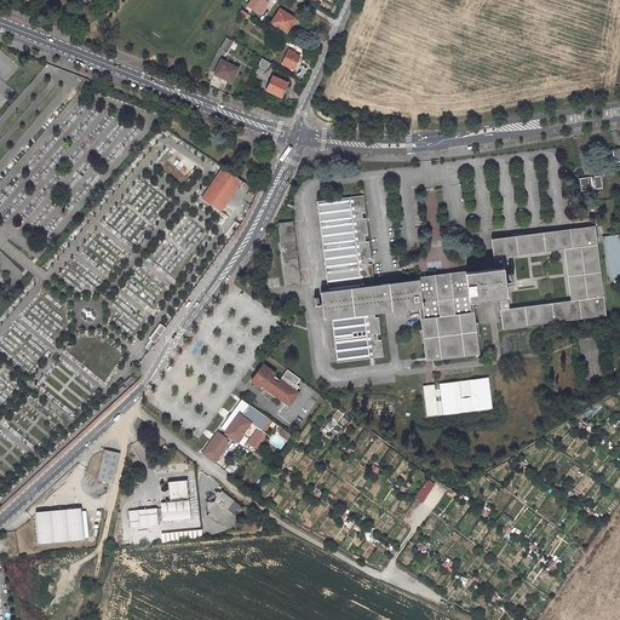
[(251,0),(247,6),(260,13),(268,1),(267,0),(251,0)]
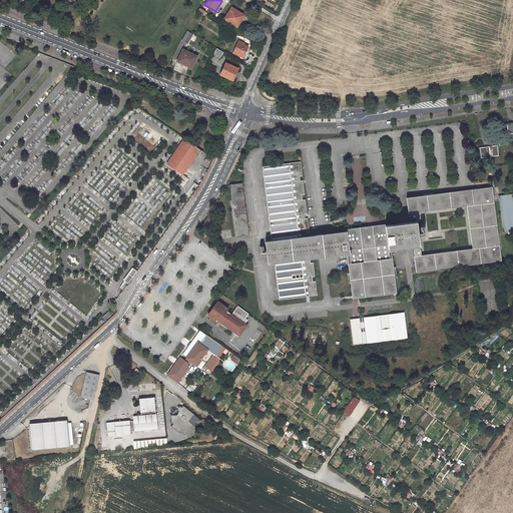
[(243,14),(231,6),(224,18),(236,26),(243,14)]
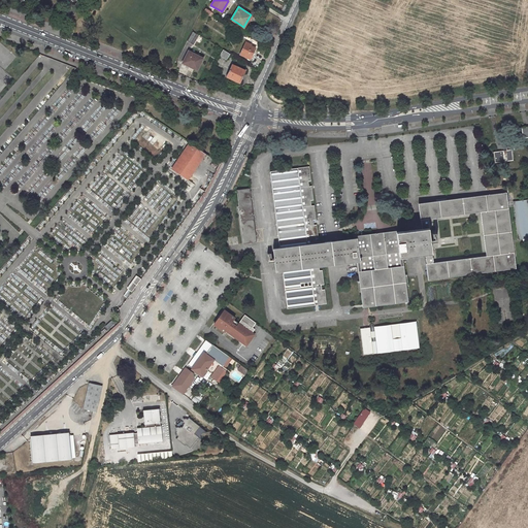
[(194,44),(199,35),(193,32),(188,41),(194,44)]
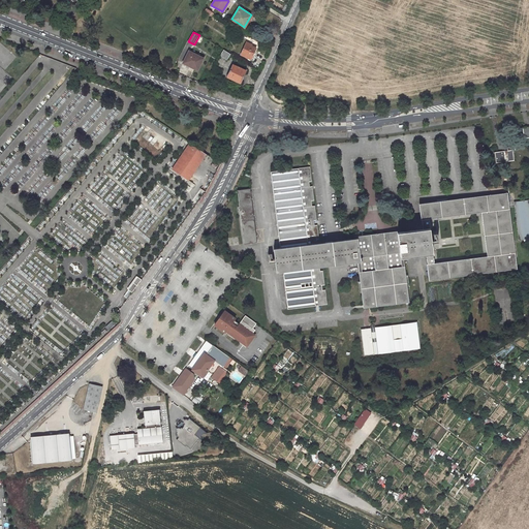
[(250,43),(246,41),(240,54),(250,59),(255,48),(250,44),(250,43)]
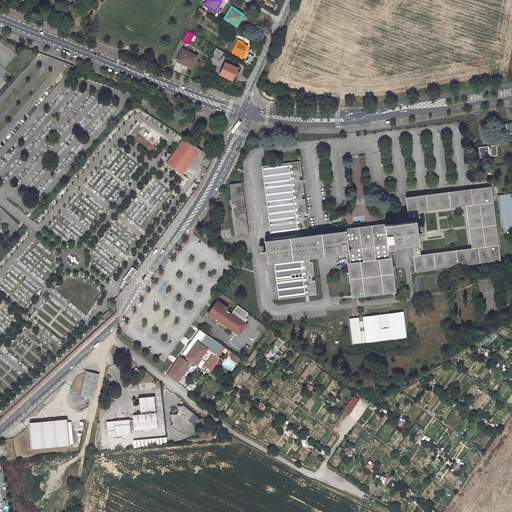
[(177,60),(185,64),(184,65),(191,69),(197,57),(182,50),(177,60)]
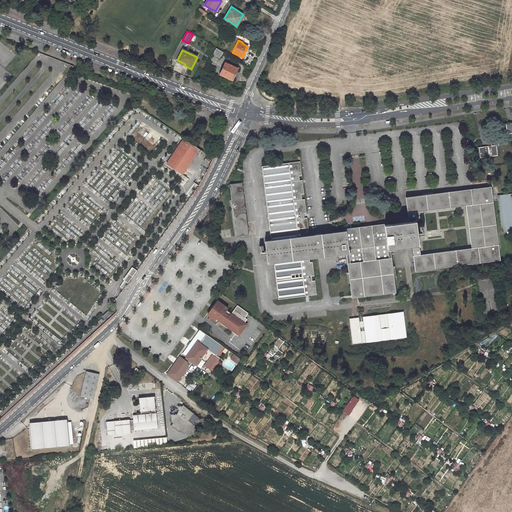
[(227,55),(220,50),(217,55),(225,59),(227,55)]
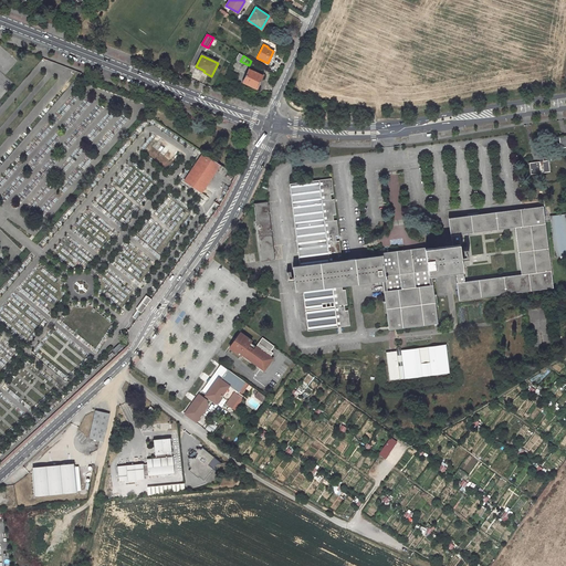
[(38,75),(41,77),(45,73),(44,72),(45,71),(46,72),(48,71),(44,67),(38,75)]
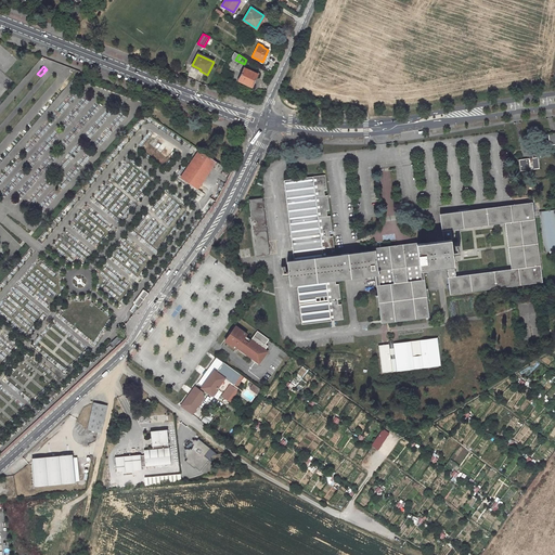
[(257,74),(244,67),(239,80),(252,86),(257,74)]
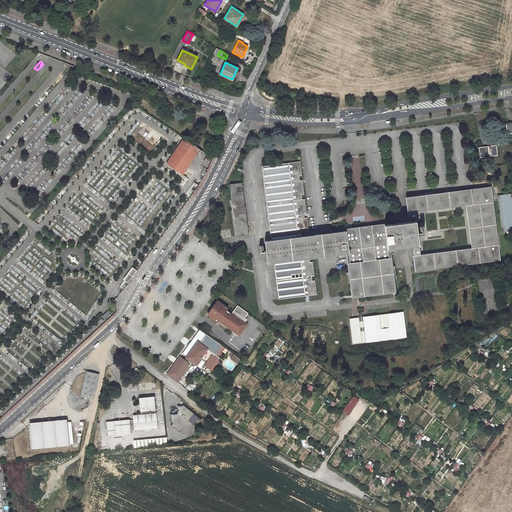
[(217,71),(210,67),(207,71),(215,76),(217,71)]
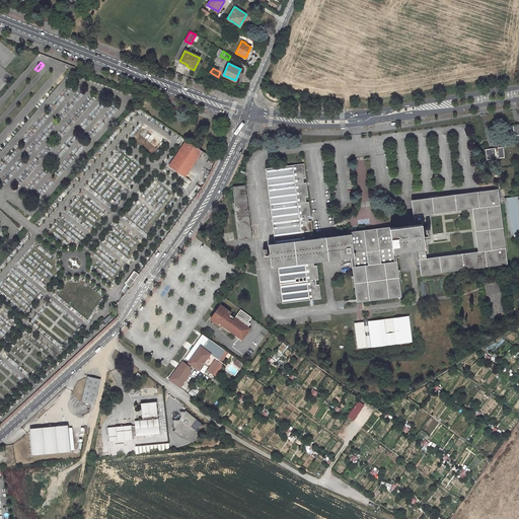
[(187,141),(169,165),(184,176),(202,151),(187,141)]
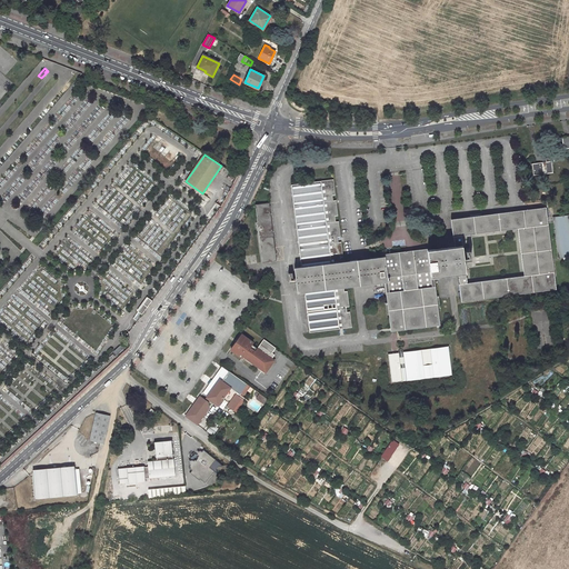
[(553,160),(552,156),(546,156),(546,161),(531,163),(532,175),(552,172),(550,161),(553,160)]
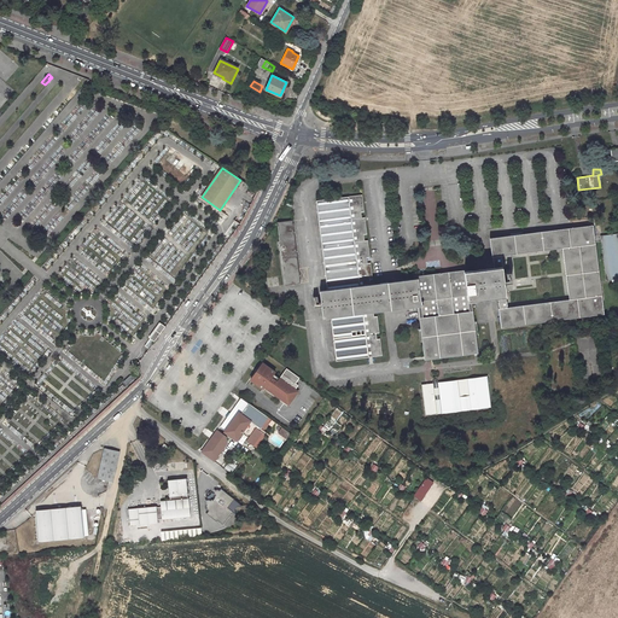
[(476,298),(497,296),(501,327),(604,314),(592,225),(490,237),(494,268),(472,272),(472,269),(417,277),(417,279),(388,283),(388,281),(379,283),(379,284),(372,285),(371,278),(374,277),(372,261),(368,262),(368,256),(372,256),(369,240),(366,240),(366,234),(368,234),(367,217),(363,217),(362,213),(366,213),(363,196),(318,202),(330,292),(319,293),(320,305),(321,308),(322,319),(330,318),(336,362),(382,357),(379,339),(377,340),(375,334),(379,334),(377,316),(373,318),(373,310),(409,305),(414,305),(414,307),(420,305),(427,356),(474,350),(467,301),(472,301),(476,301),(476,298)]
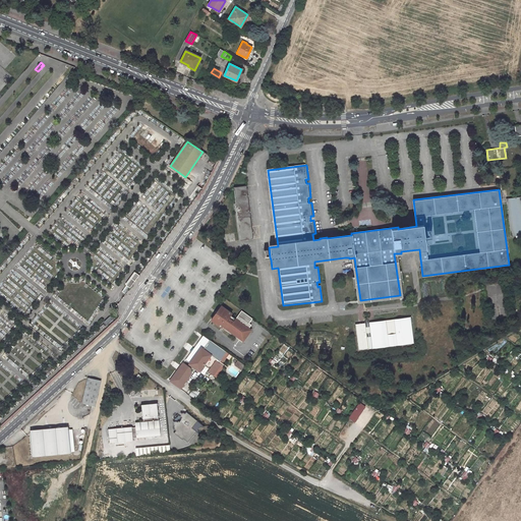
[(253,240),(247,186),(233,188),(240,241),(253,240)]
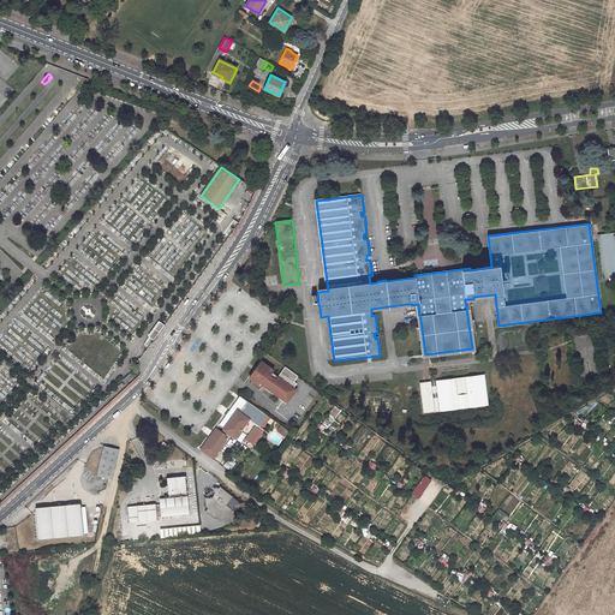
[(597,237),(603,280),(614,278),(614,233),(613,234),(597,237)]
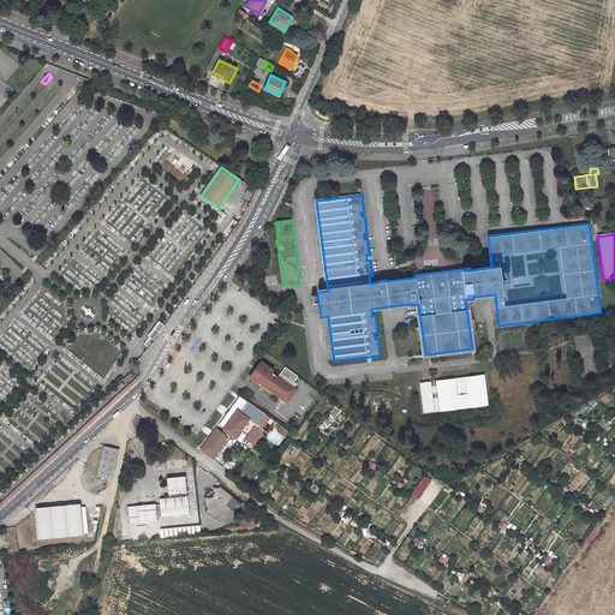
[(423,359),(477,353),(470,299),(465,299),(472,348),(425,354),(418,304),(412,305),(412,304),(407,304),(408,310),(417,309),(423,359)]
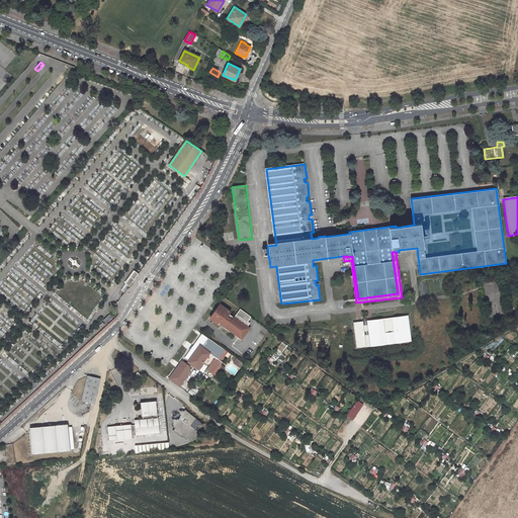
[(135,270),(125,283),(128,285),(130,286),(139,273),(135,270)]
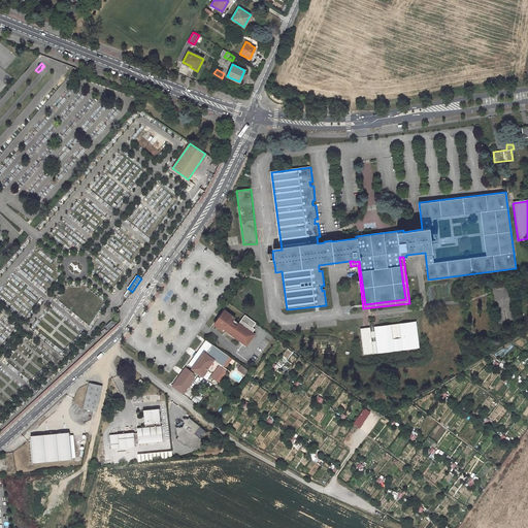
[(226,330),(240,341),(241,340),(248,344),(255,334),(253,332),(255,329),(253,327),(256,323),(244,314),(238,322),(233,319),(234,317),(224,309),(221,315),(223,316),(219,320),(218,319),(215,324),(225,331),(226,330)]
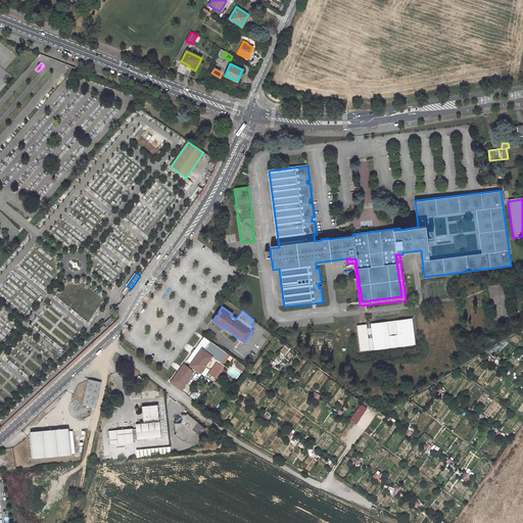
[(105,328),(114,319),(112,317),(110,317),(105,322),(105,324),(103,326),(105,328)]
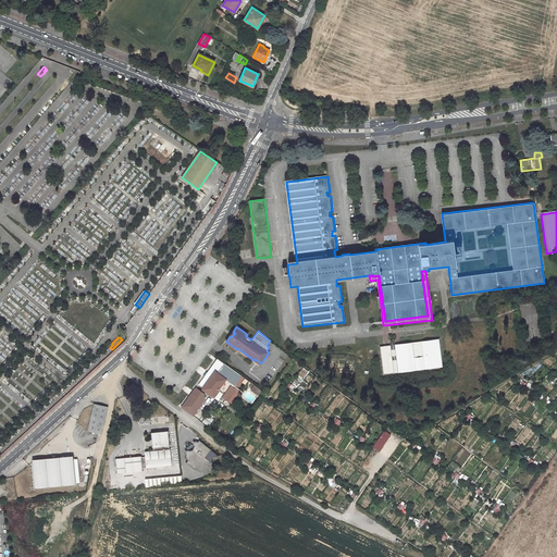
[(440,337),(381,345),(384,370),(384,372),(443,366),(443,361),(440,337)]
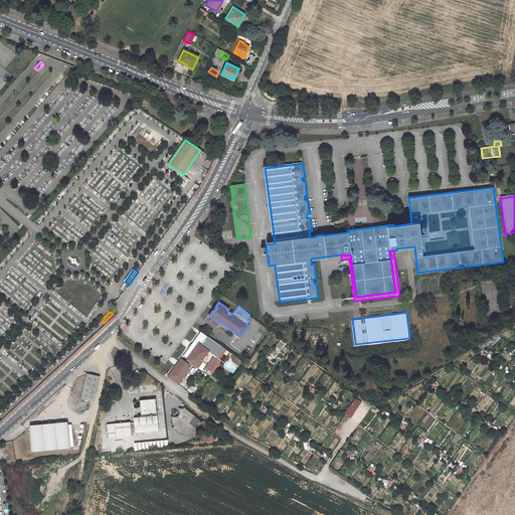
[(202,360),(209,350),(217,356),(223,347),(207,336),(200,331),(192,343),(193,344),(190,348),(189,347),(184,354),(188,358),(198,365),(202,360)]
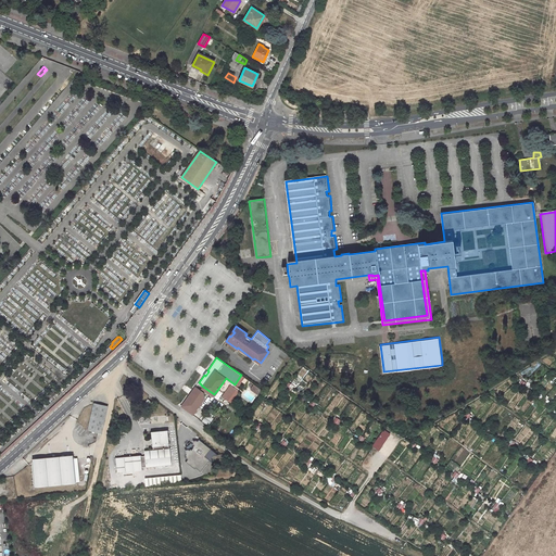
[(241,375),(235,384),(238,387),(242,380),(244,377),(241,375)]
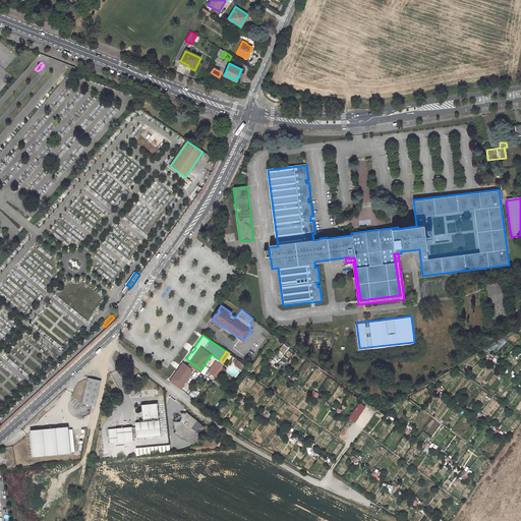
[(212,354),(205,364),(211,368),(216,360),(219,362),(220,360),(212,354)]
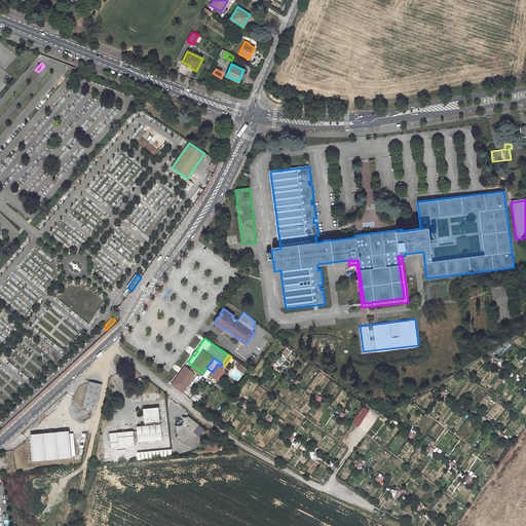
[(213,372),(211,375),(216,379),(223,368),(221,366),(218,364),(213,372)]
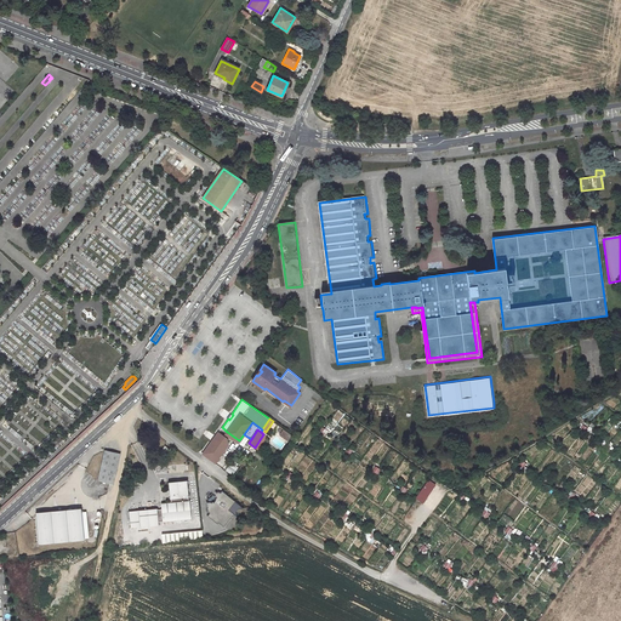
[(280,434),(290,442),(290,440),(294,436),(284,429),(280,434)]
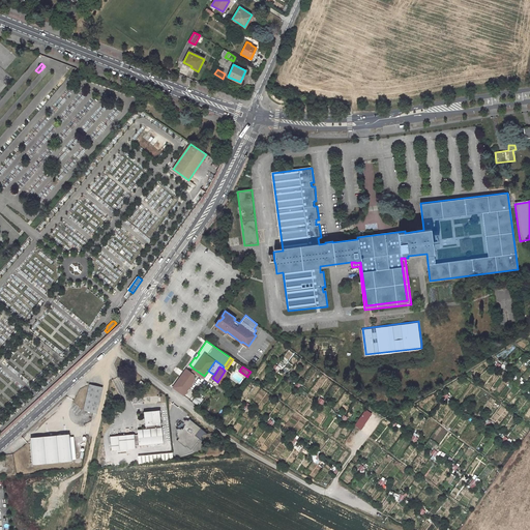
[(185,371),(173,387),(183,394),(195,380),(194,374),(187,370),(186,371),(185,371)]
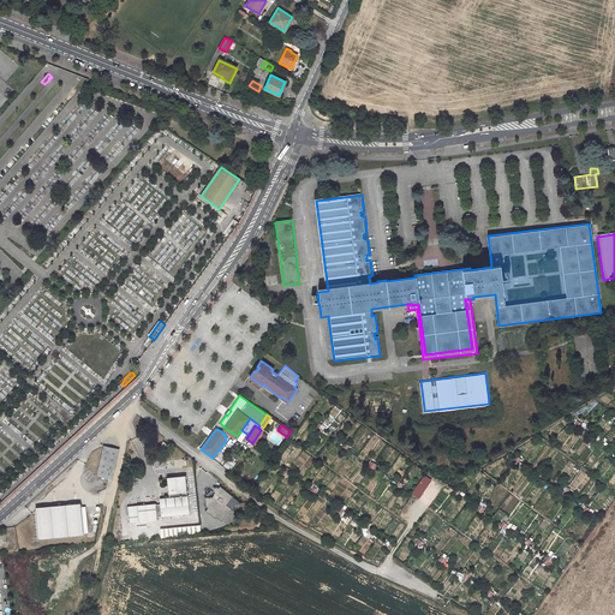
[(102,445),(95,475),(106,477),(113,446),(102,445)]
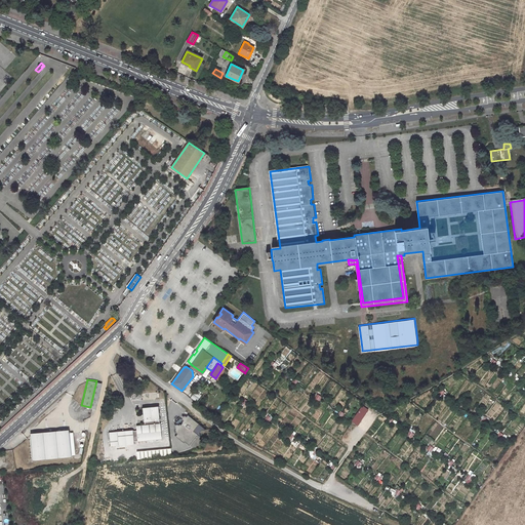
[(351,421),(357,426),(367,409),(361,405),(351,421)]
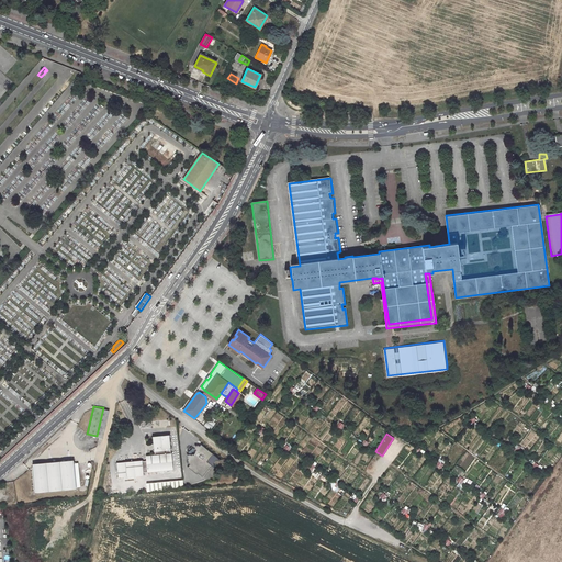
[(170,436),(155,436),(155,453),(146,454),(146,460),(142,460),(142,459),(116,461),(117,476),(143,474),(143,472),(172,470),(171,453),(171,454),(170,436)]
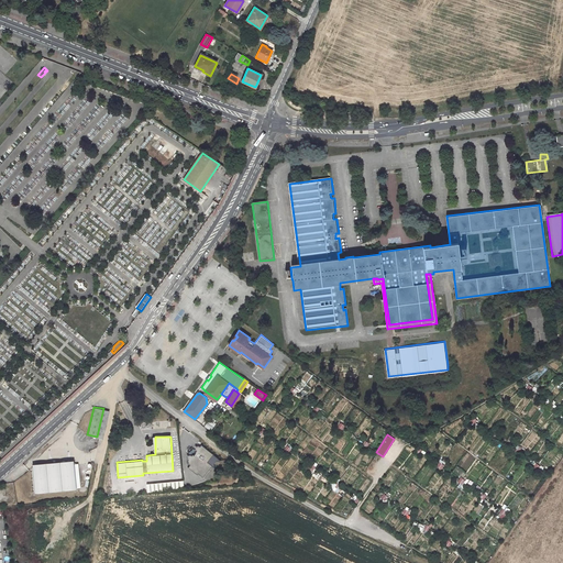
[(72,463),(31,468),(33,493),(74,487),(72,463)]
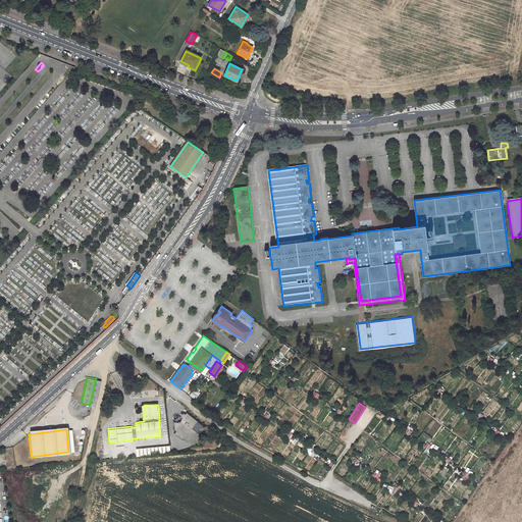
[(196,433),(176,434),(177,447),(197,446),(196,433)]
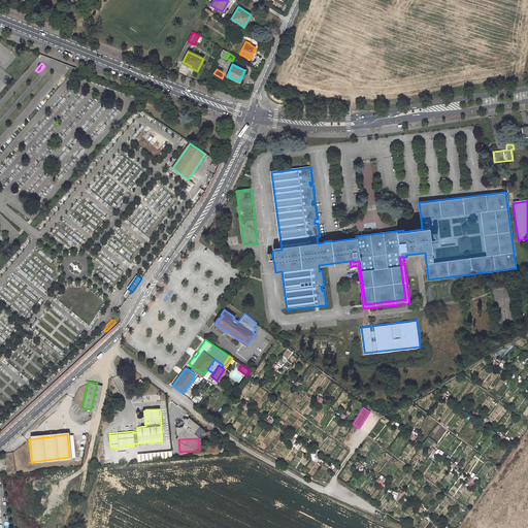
[(177,452),(152,454),(152,461),(177,459),(177,452)]
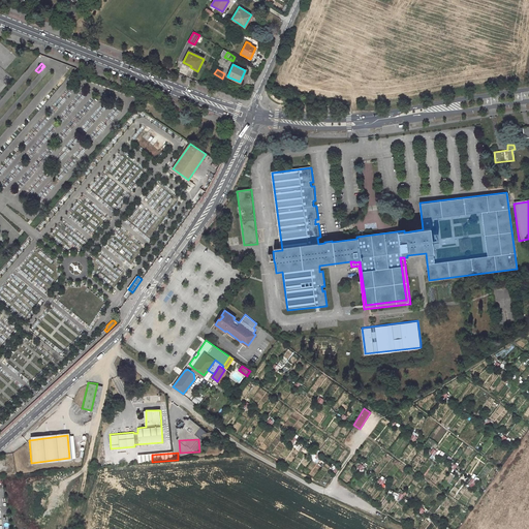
[(137,463),(152,463),(152,462),(152,455),(137,456),(137,463)]
